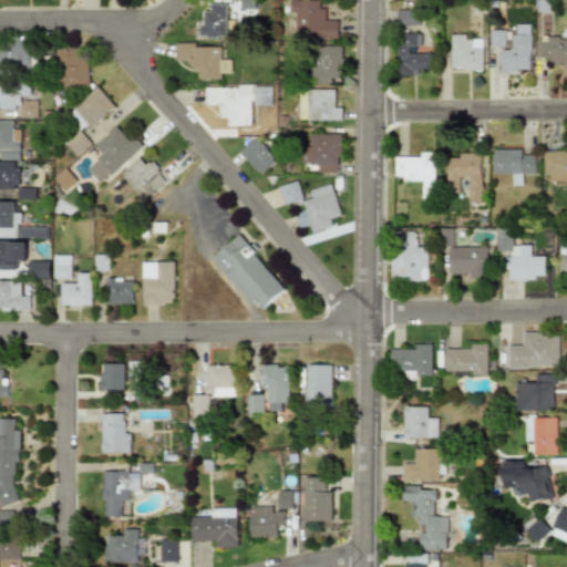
[(326,0),(290,0),(290,28),(301,28),(301,39),(338,39),(338,22),(326,22),(326,0)]
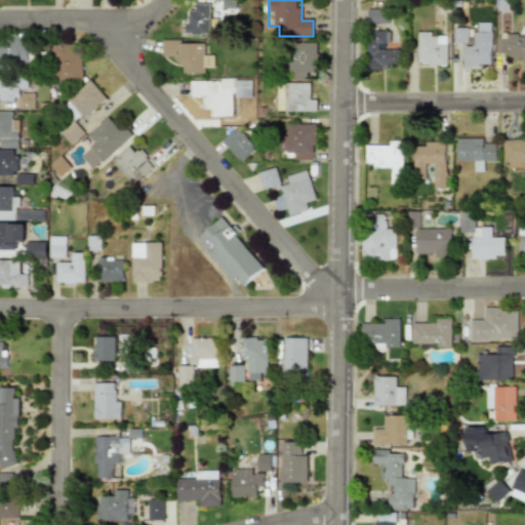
[(211,35),(211,4),(193,4),(193,13),(185,13),(185,35),(211,35)]
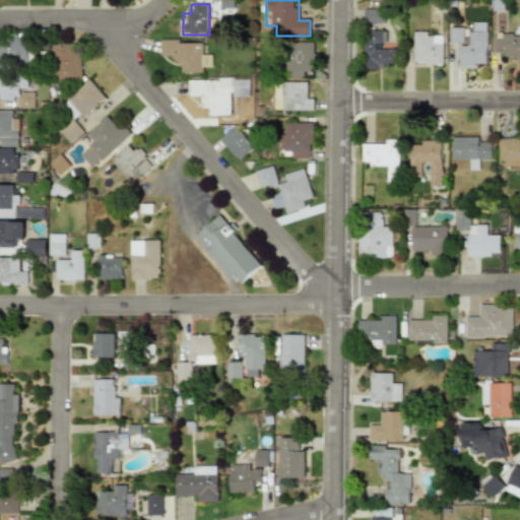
[(363,23),(384,22),(384,9),(363,9),(363,23)]
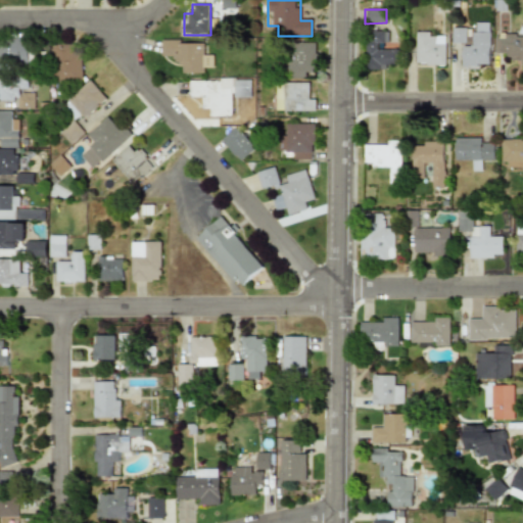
[(465,29),(452,29),(452,43),(465,43),(465,29)]
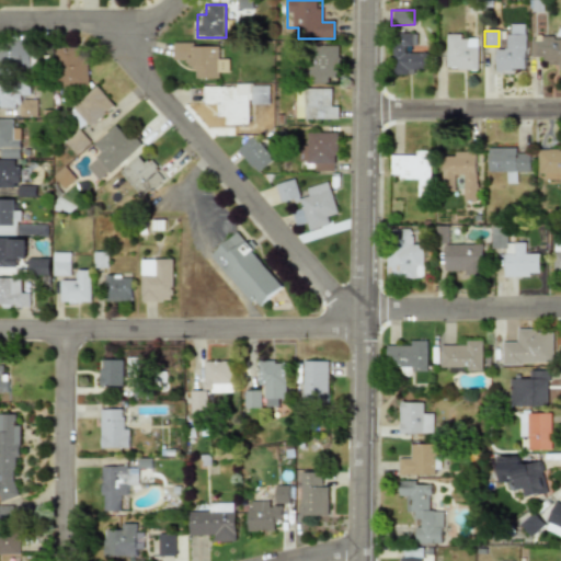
[(392,76),(413,75),(413,70),(425,70),(425,53),(403,54),(403,46),(415,46),(415,33),(391,34),(392,76)]
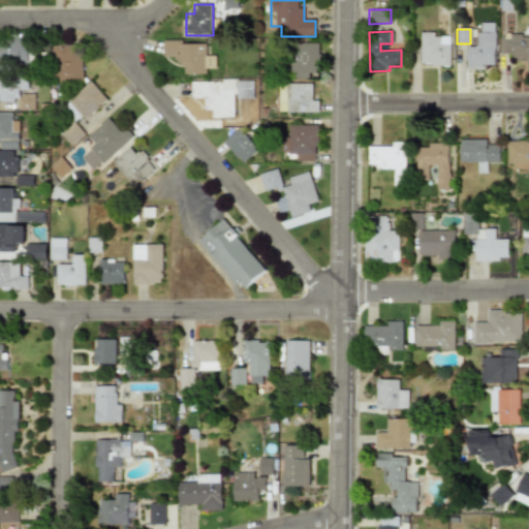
[(494,65),(494,33),(476,32),(476,47),(466,47),(466,69),(483,69),(483,65),(494,65)]
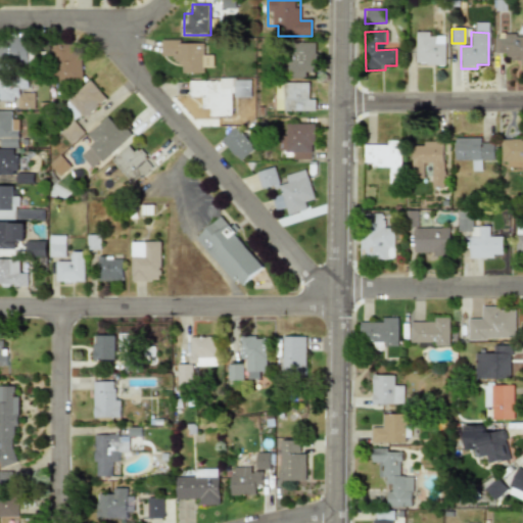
[(415,64),(443,65),(444,34),(415,34),(415,64)]
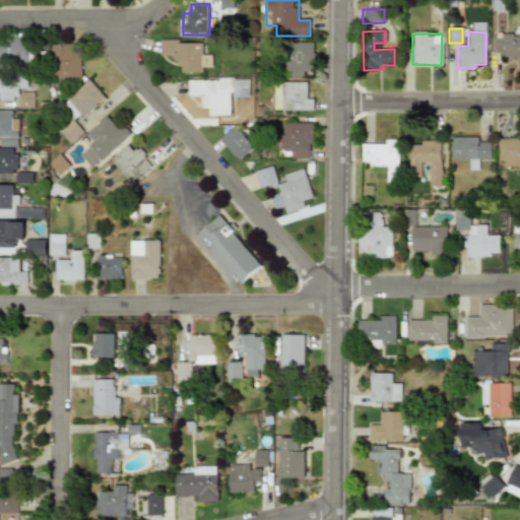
[(491,53),(502,53),(502,62),(519,62),(519,35),(492,35),(491,53)]
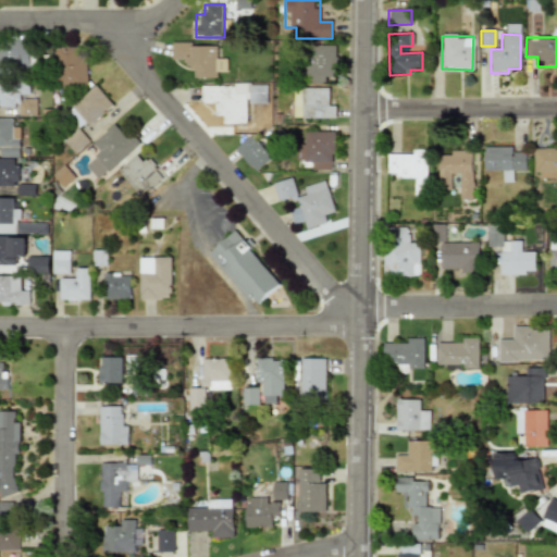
[(0,67),(29,67),(29,41),(0,41),(0,67)]
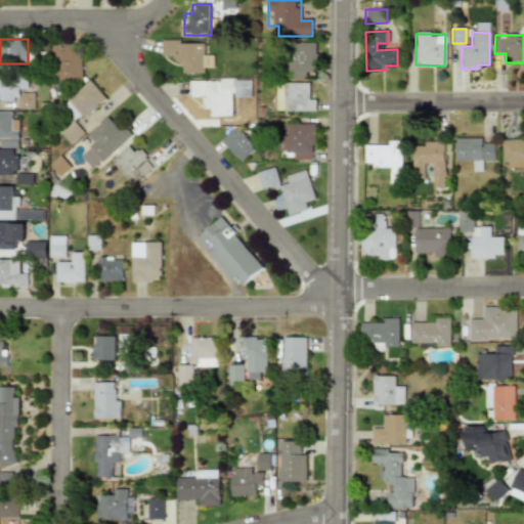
[(213,67),(213,53),(204,52),(204,40),(163,39),(163,57),(171,57),(171,62),(183,62),(183,74),(206,74),(206,67),(213,67)]
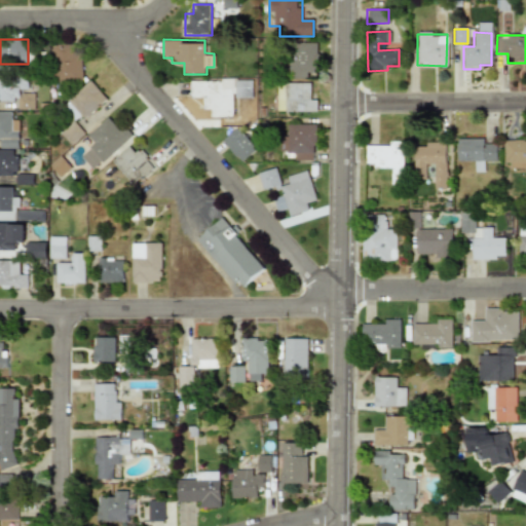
[(316,78),(316,43),(289,43),(289,78),(316,78)]
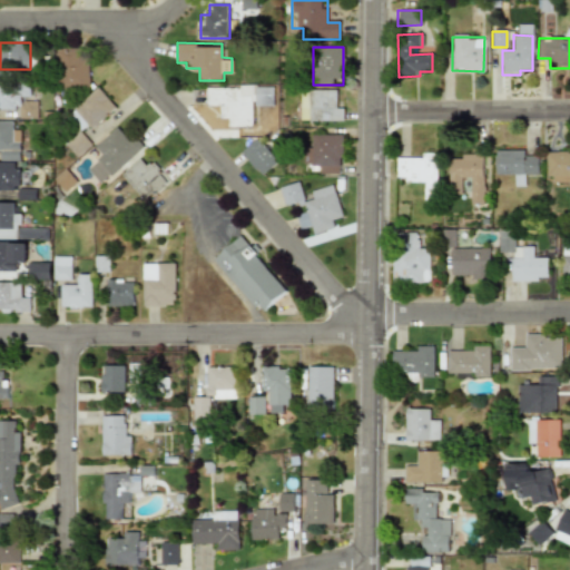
[(56,88),(88,88),(88,58),(78,58),(78,48),(56,48),(56,88)]
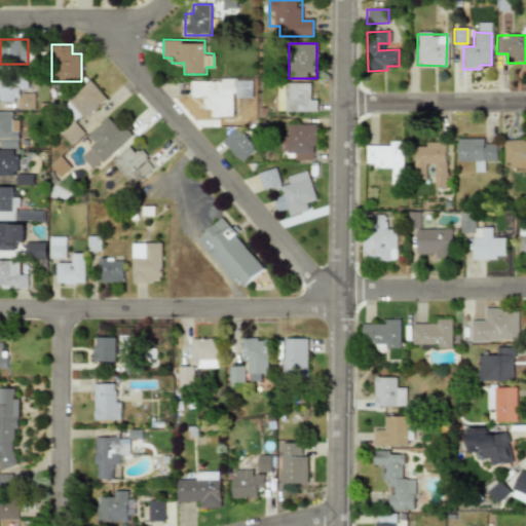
[(31,109),(31,76),(0,76),(0,100),(15,100),(15,109),(31,109)]
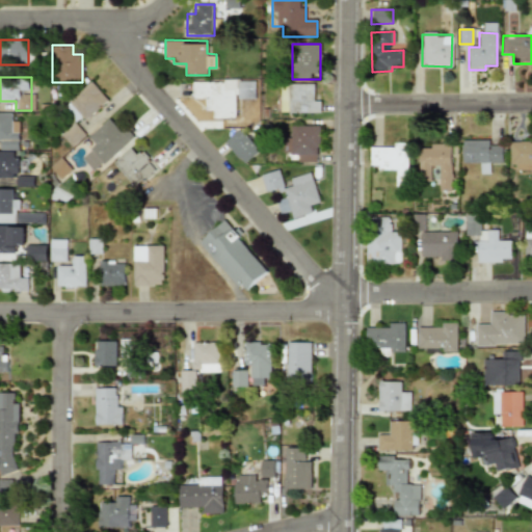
[(180,99),(204,99),(204,109),(213,109),(213,118),(235,118),(235,100),(256,100),(256,80),(180,80),(180,99)]
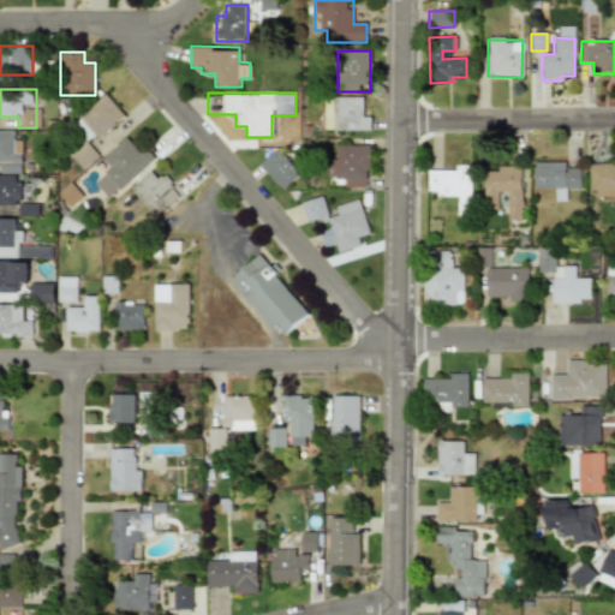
[(89,145),(125,117),(107,94),(73,120),(89,141),(70,155),(81,169),(99,156),(89,145)]
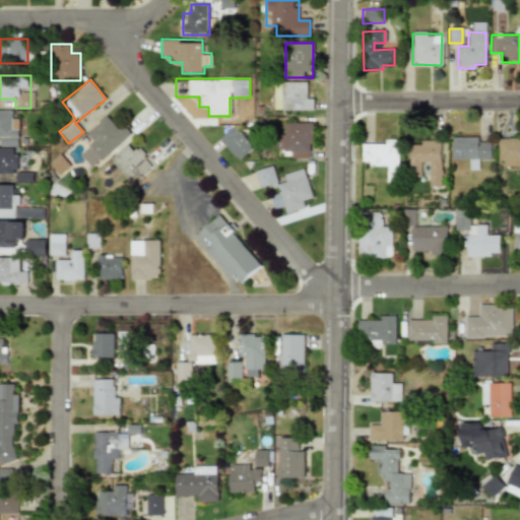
[(273,111),(313,111),(313,90),(305,90),(305,81),(273,81),(273,111)]
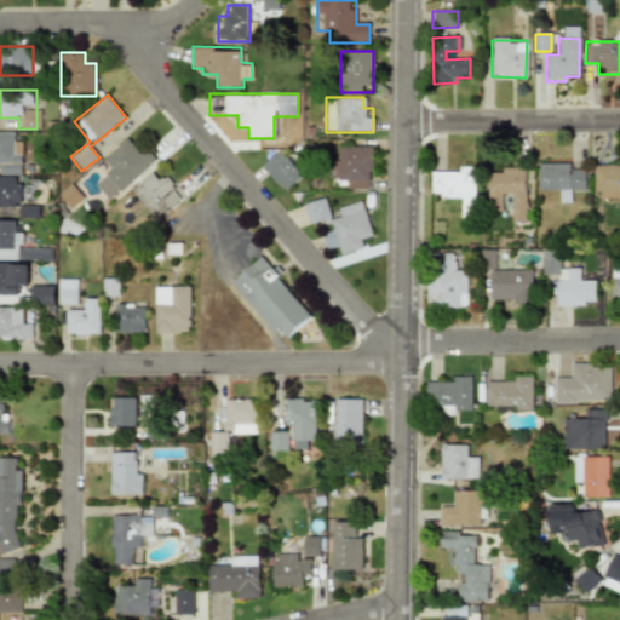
[(0,133),(0,167),(0,176),(22,176),(21,142),(13,142),(13,133),(0,133)]
